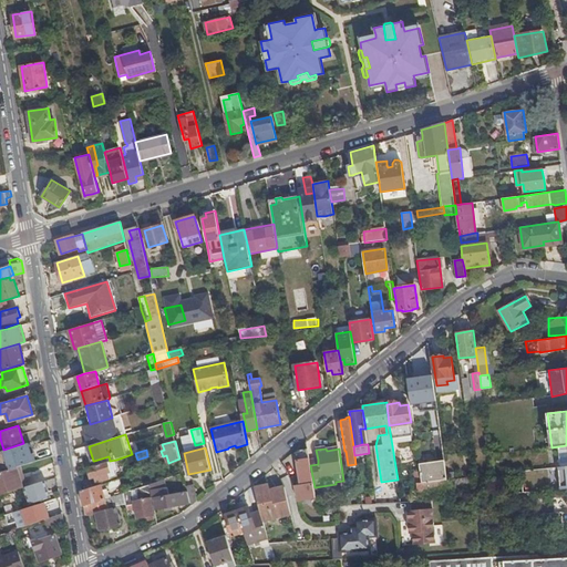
[(408,450),(399,450),(399,461),(408,461),(408,450)]
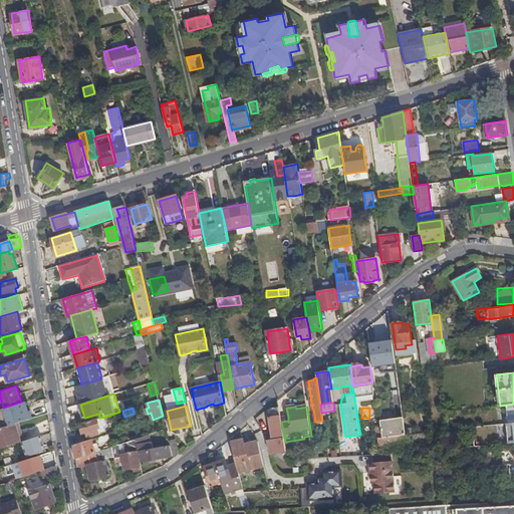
[(273,440),(267,441),(269,454),(286,451),(285,442),(281,422),(281,418),(279,409),(270,411),(271,418),(270,418),(273,440)]
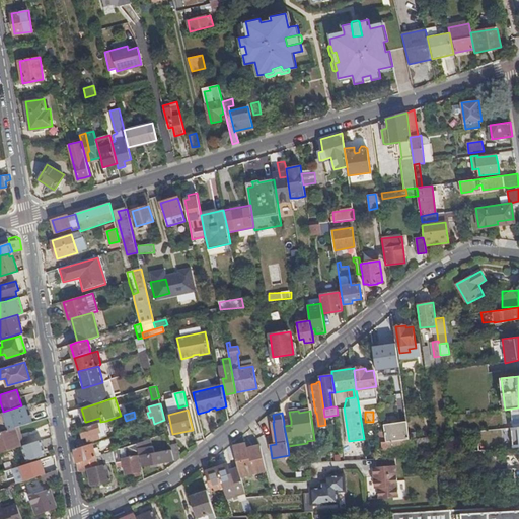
[(86,422),(88,426),(100,422),(99,418),(86,422)]
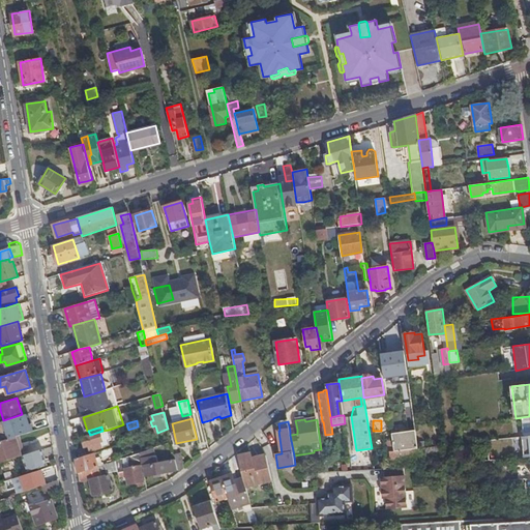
[(90,435),(83,438),(85,447),(89,446),(91,451),(105,447),(104,442),(108,441),(111,439),(109,430),(102,431),(90,435)]
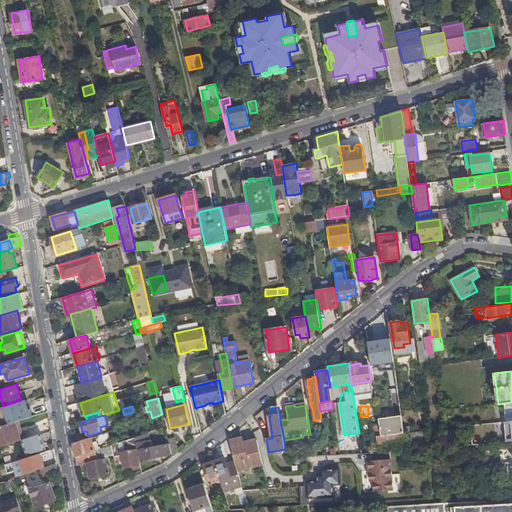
[(390,416),(379,418),(381,435),(404,432),(402,417),(391,418),(390,416)]
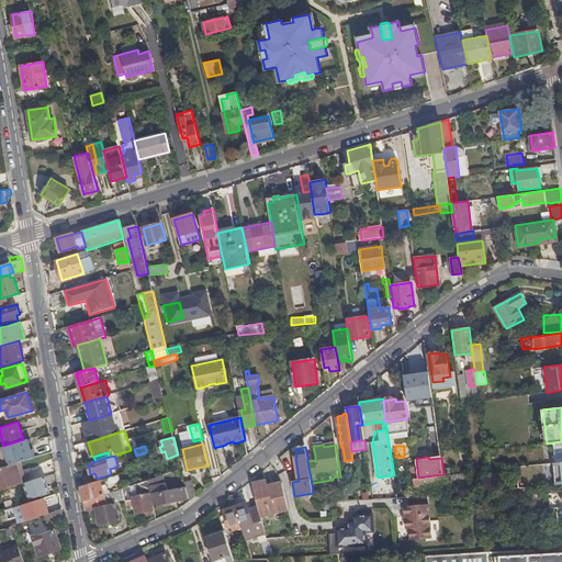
[(24,470),(22,461),(0,467),(0,490),(19,484),(23,482),(24,482),(21,470),(24,470)]
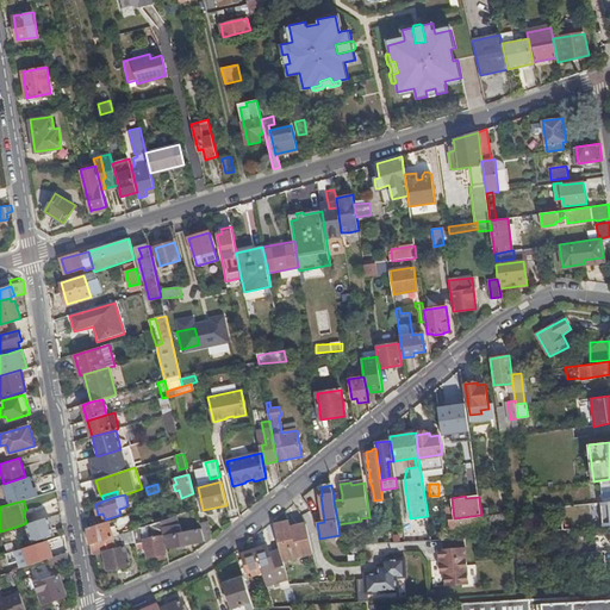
[(609,500),(604,502),(586,504),(586,506),(590,506),(591,515),(609,512),(609,500)]
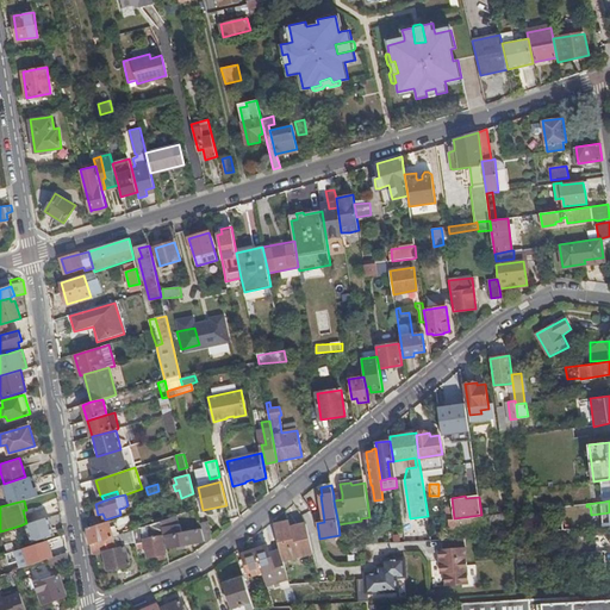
[(481,515),(454,518),(449,520),(450,539),(464,539),(465,537),(465,535),(458,535),(458,530),(480,527),(480,530),(486,529),(486,527),(509,523),(508,512),(481,515)]
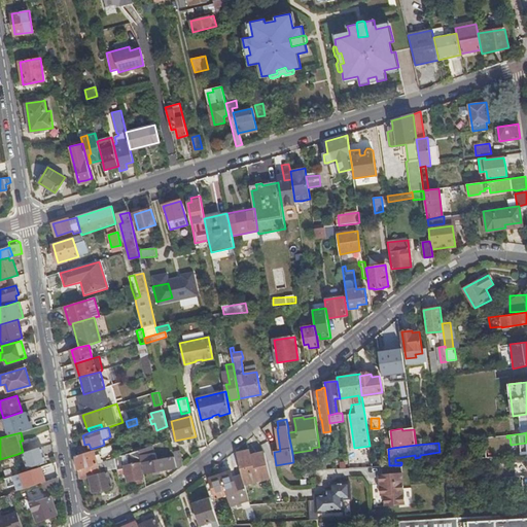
[(45,456),(42,446),(26,451),(23,452),(22,452),(27,467),(43,463),(41,457),(45,456)]
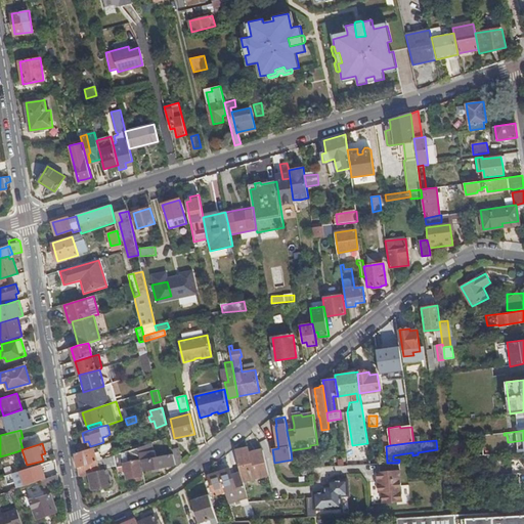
[(482,444),(483,454),(492,454),(491,444),(482,444)]
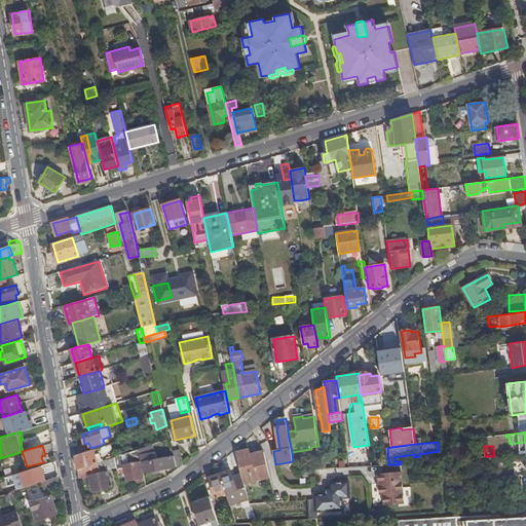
[(78,470),(98,463),(97,457),(99,456),(98,454),(96,455),(94,449),(75,455),(78,470)]
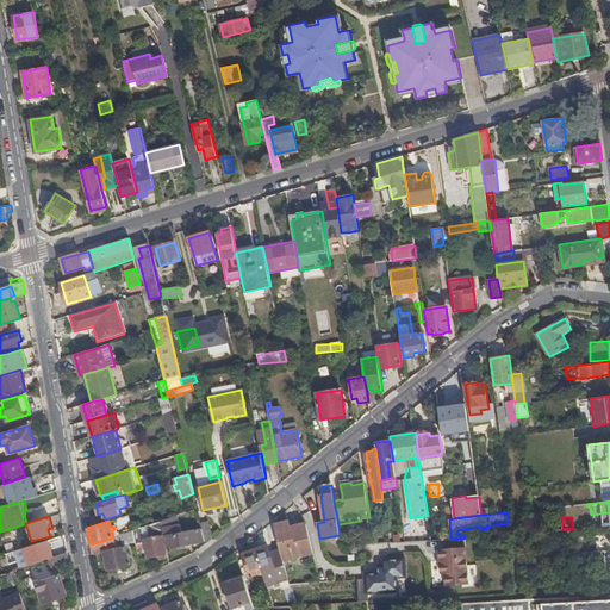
[(162,530),(161,521),(153,524),(155,537),(144,539),(142,528),(132,531),(135,540),(136,545),(144,542),(148,558),(166,554),(162,536),(163,536),(162,530)]
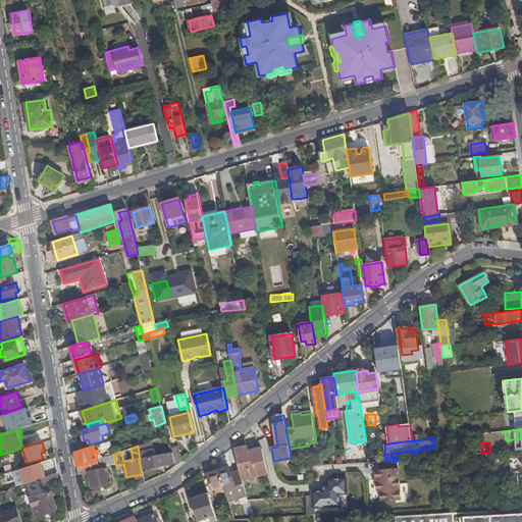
[(176,465),(183,461),(178,446),(171,448),(173,453),(175,462),(176,465)]
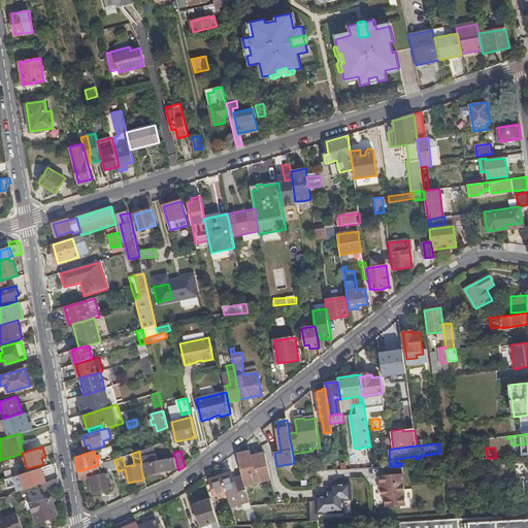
[(250,453),(237,455),(242,476),(243,480),(245,486),(270,479),(265,454),(251,457),(250,453)]
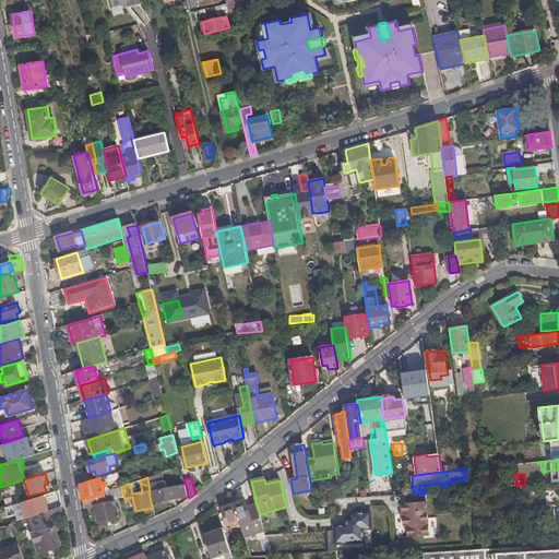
[(369,484),(371,497),(385,496),(383,482),(369,484)]
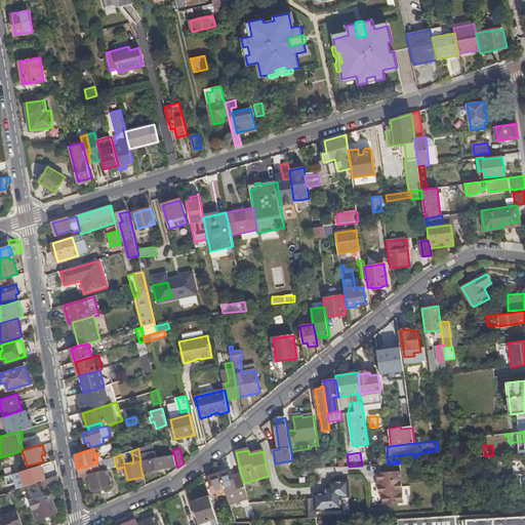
[(154,453),(139,456),(140,461),(143,461),(145,471),(176,465),(174,455),(156,458),(154,453)]
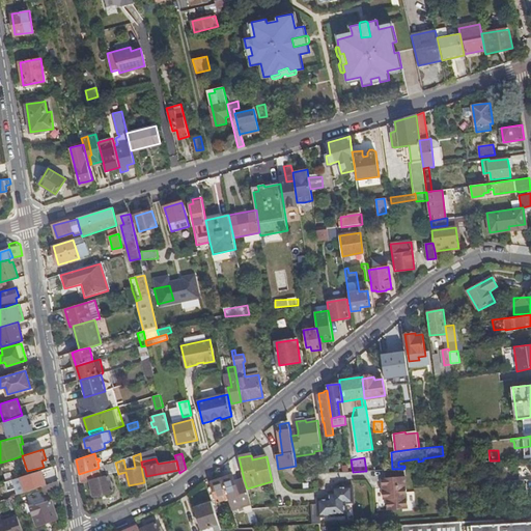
[(106,473),(117,470),(115,463),(105,466),(106,473)]
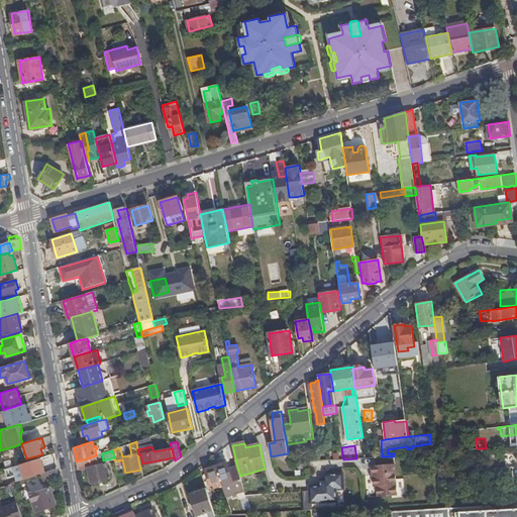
[(77,461),(78,470),(88,468),(91,484),(110,479),(106,463),(99,464),(96,455),(77,461)]
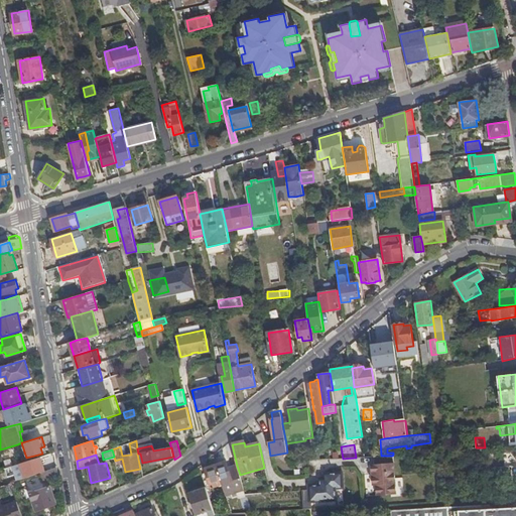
[(392,456),(381,456),(374,457),(375,464),(371,465),(373,486),(376,485),(395,484),(392,456)]
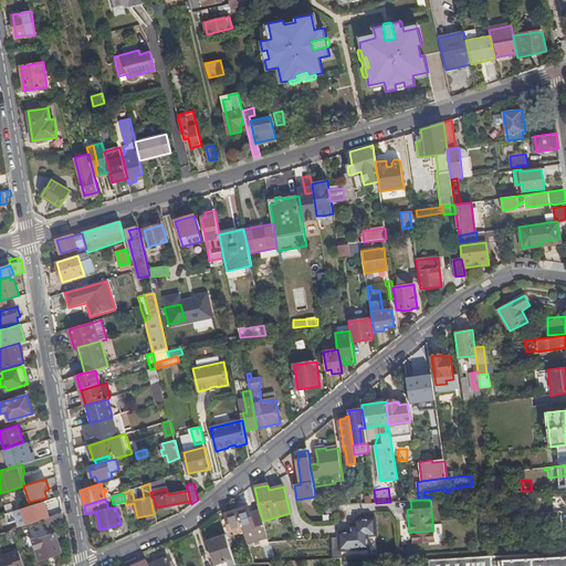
[(42,507),(41,502),(24,507),(17,510),(8,512),(6,513),(8,522),(25,516),(28,523),(45,517),(49,516),(46,505),(42,507)]
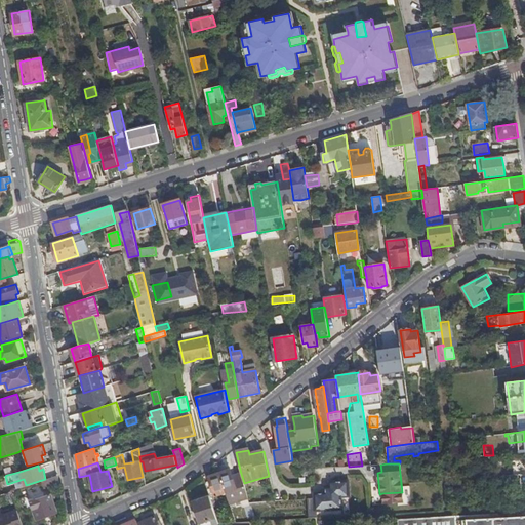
[(231,470),(219,473),(226,492),(229,502),(236,500),(238,507),(248,502),(244,483),(242,477),(236,479),(235,476),(233,477),(231,470)]
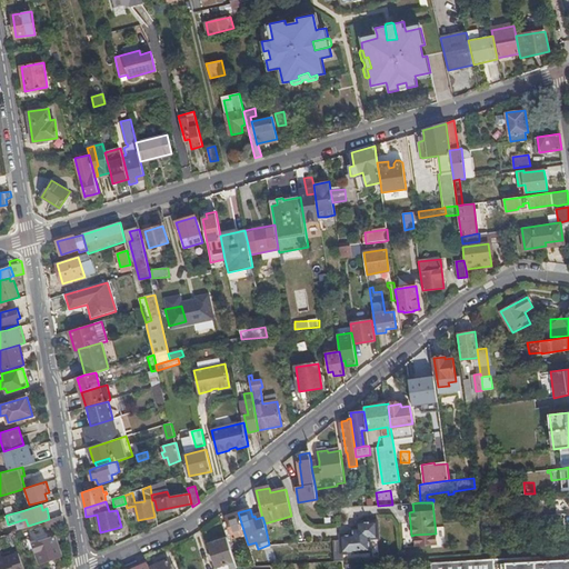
[(245,533),(238,512),(227,517),(233,538),(245,533)]
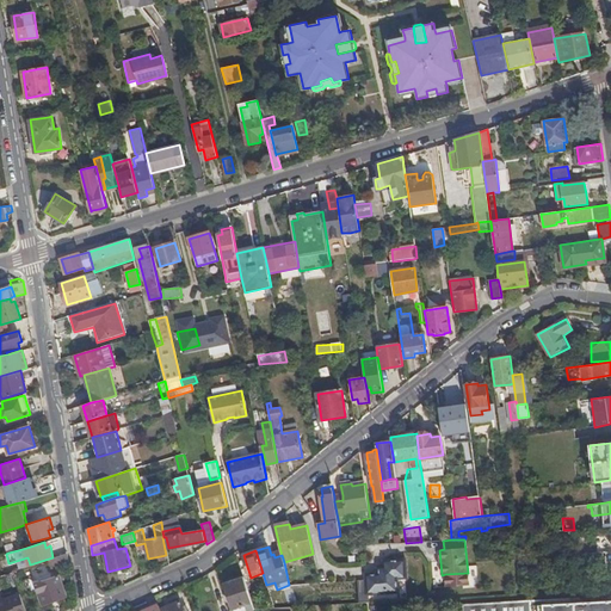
[(69,565),(68,553),(53,557),(49,559),(53,569),(69,565)]
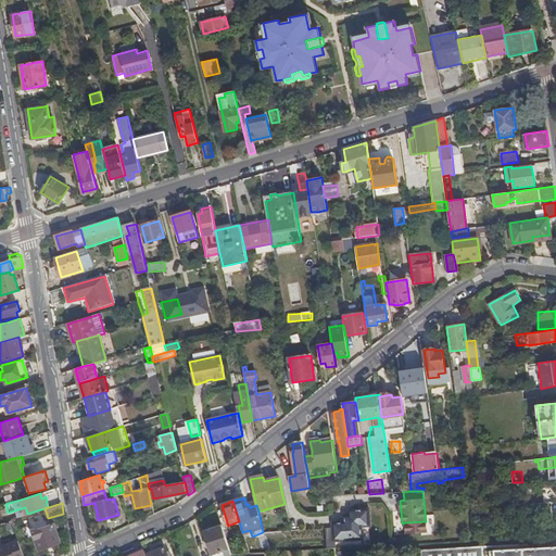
[(335,528),(362,526),(369,526),(368,510),(350,512),(351,517),(345,517),(345,522),(335,523),(335,528)]
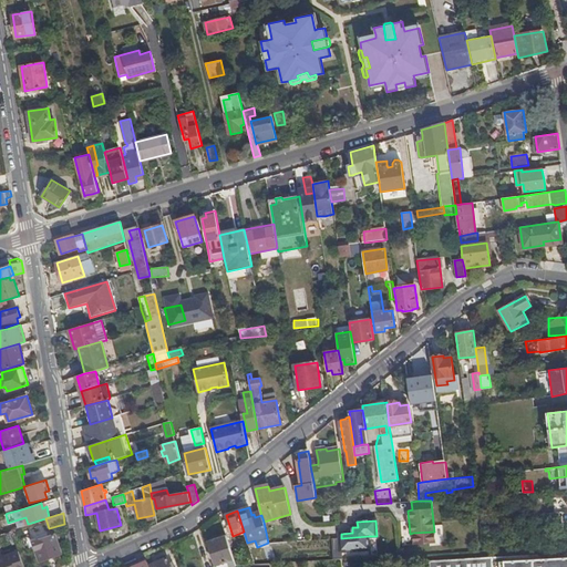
[(43,536),(32,540),(39,560),(62,553),(55,533),(49,535),(48,532),(42,534),(43,536)]
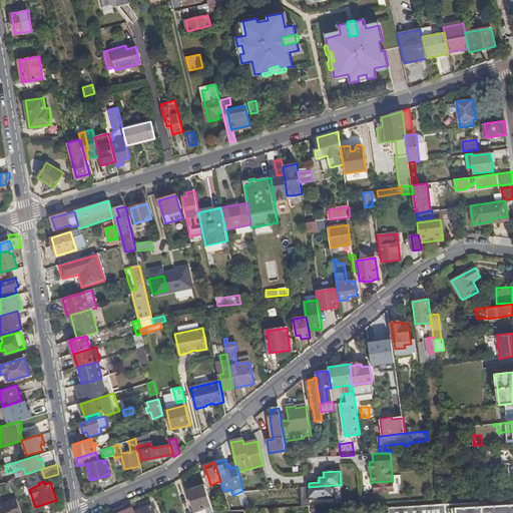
[(394,491),(393,481),(374,482),(375,493),(394,491)]
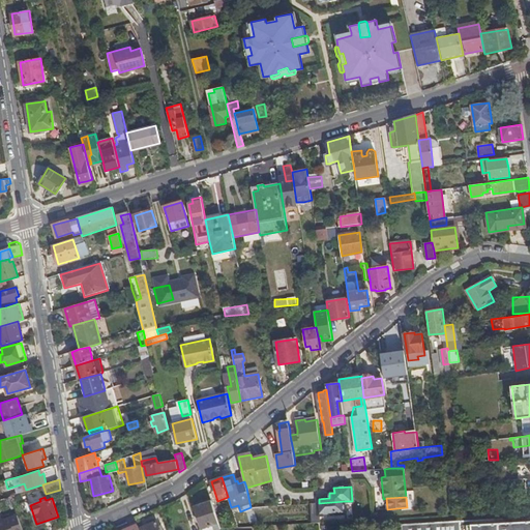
[(214,529),(221,528),(212,501),(195,507),(202,529),(214,529)]
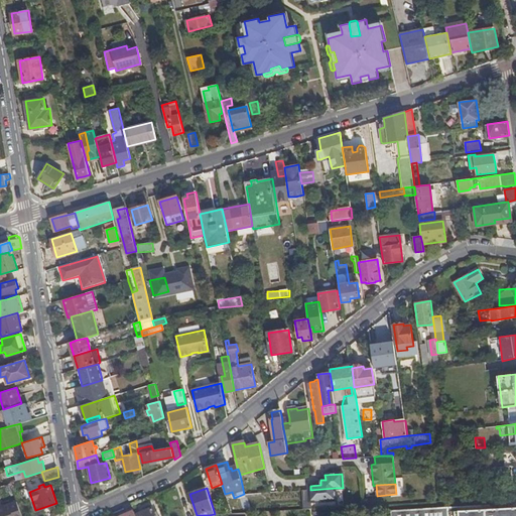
[(301,491),(303,509),(311,509),(311,502),(336,500),(336,488),(310,490),(301,491)]
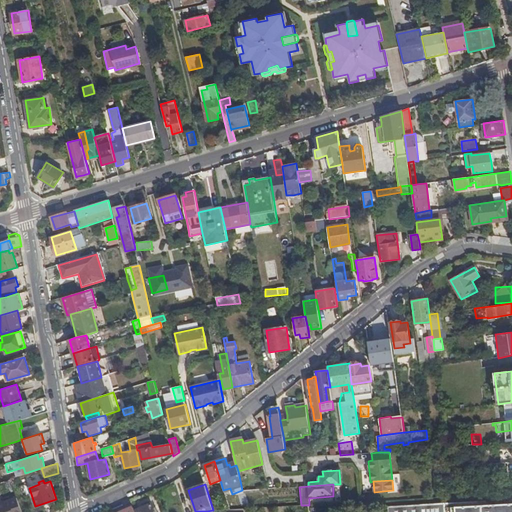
[(21,511),(16,497),(0,503),(0,511),(21,511)]
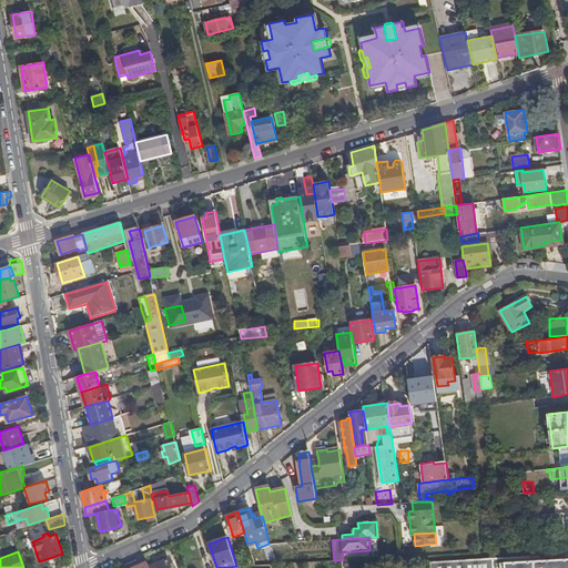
[(539,561),(567,559),(567,553),(525,556),(430,561),(430,567),(444,567),(539,561)]
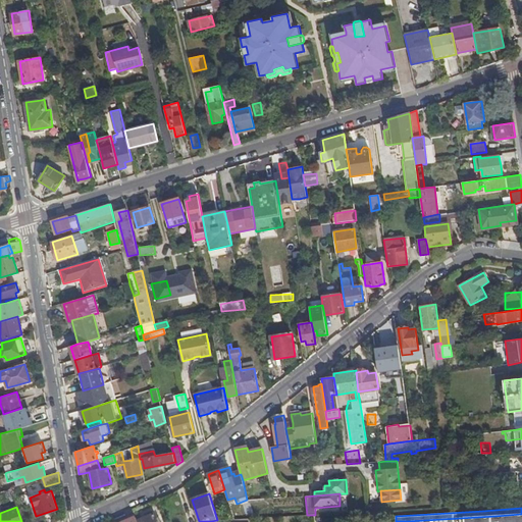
[(157,521),(154,513),(138,521),(157,521)]
